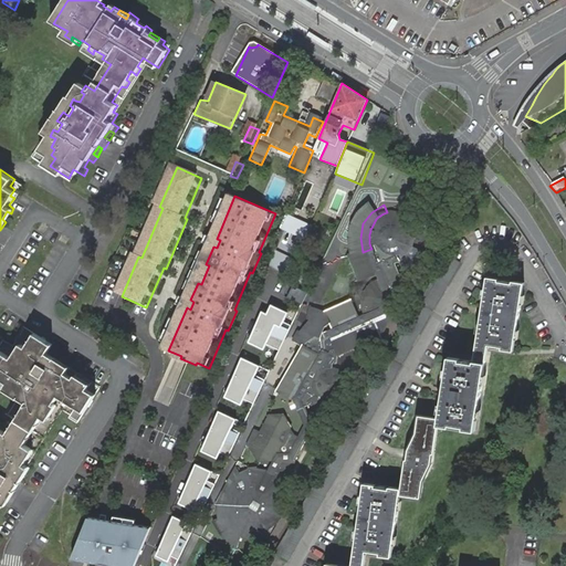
[(325,314),(314,305),(308,317),(313,320),(300,335),(295,334),(293,343),(302,347),(278,392),(293,400),(304,427),(296,441),(284,420),(271,420),(257,448),(254,447),(251,453),(260,467),(255,473),(253,474),(250,474),(248,474),(245,474),(248,481),(244,481),(242,482),(240,479),(238,481),(234,482),(236,484),(232,486),(231,488),(229,491),(228,493),(227,495),(226,498),(224,500),(223,503),(223,505),(223,506),(218,505),(218,507),(219,519),(213,521),(213,522),(215,524),(216,526),(217,528),(218,531),(220,533),(221,535),(223,536),(226,538),(228,541),(231,543),(233,544),(238,533),(241,534),(244,536),(250,537),(252,538),(257,540),(259,540),(261,540),(260,531),(263,530),(265,528),(269,527),(271,525),(273,522),(275,521),(276,519),(278,515),(279,514),(280,511),(280,509),(280,506),(280,504),(280,502),(279,500),(279,498),(278,495),(276,493),(275,491),(282,478),(286,480),(314,426),(306,407),(304,402),(314,384),(314,386),(315,387),(315,388),(316,389),(317,391),(318,394),(320,395),(322,396),(324,397),(326,398),(329,398),(333,398),(335,397),(336,396),(339,394),(342,392),(343,390),(344,388),(344,386),(344,383),(344,381),(344,378),(343,377),(342,375),(341,373),(339,371),(337,370),(336,369),(334,368),(332,368),(329,368),(328,368),(326,368),(324,369),(322,369),(321,370),(332,349),(337,347),(339,353),(383,335),(376,322),(375,318),(387,313),(398,295),(381,254),(383,252),(385,254),(387,255),(389,257),(392,258),(396,258),(399,259),(401,258),(405,257),(407,255),(411,253),(413,250),(415,249),(415,247),(417,243),(417,241),(417,238),(417,234),(417,232),(415,229),(413,227),(411,223),(409,222),(408,221),(411,213),(410,213),(408,212),(405,211),(401,210),(399,210),(396,210),(392,210),(390,211),(387,212),(384,213),(381,215),(380,216),(378,217),(376,219),(375,221),(374,223),(373,226),(370,229),(370,231),(369,234),(369,238),(369,240),(369,243),(370,247),(371,249),(363,252),(355,255),(365,281),(381,273),(383,278),(379,280),(375,282),(373,285),(370,286),(368,290),(367,292),(367,294),(365,296),(365,300),(364,302),(364,304),(364,305),(364,308),(364,311),(365,313),(365,314),(359,316),(354,301),(328,311),(328,313),(325,314)]
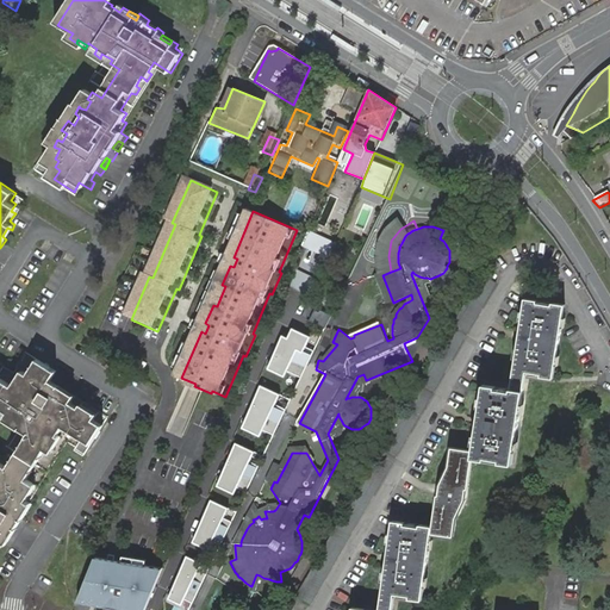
[(453,290),(464,278),(447,268),(446,269),(443,273),(439,275),(436,277),(433,278),(434,281),(439,296),(453,290)]
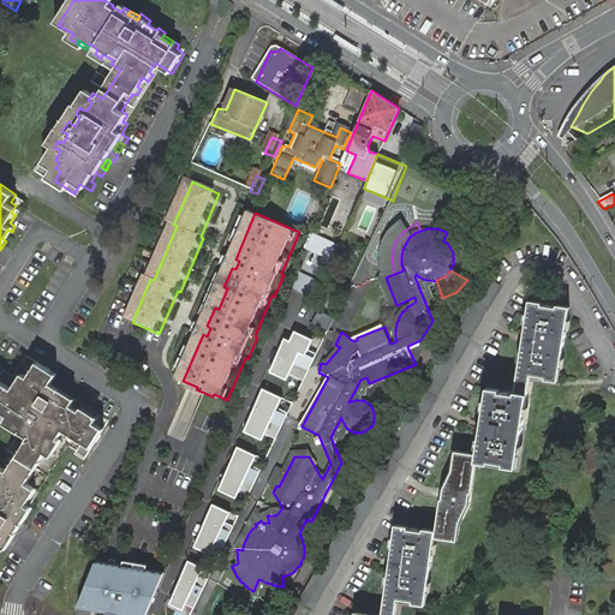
[(443,311),(433,285),(437,284),(436,280),(434,281),(430,280),(427,280),(423,279),(421,278),(418,276),(416,274),(415,276),(433,321),(421,340),(407,346),(408,350),(424,342),(443,311)]
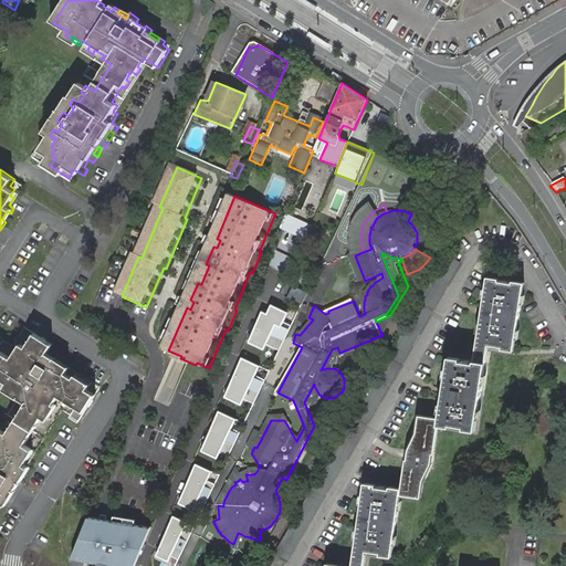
[(209,265),(206,264),(198,283),(201,284),(209,265)]
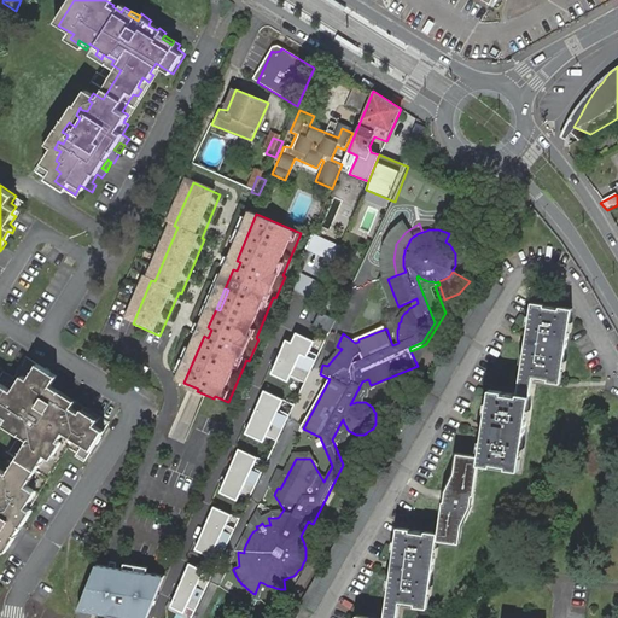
[(572,308),(532,303),(519,394),(491,390),(482,455),(459,452),(456,471),(453,491),(474,494),(479,465),(520,470),(535,378),(561,382),(572,308)]
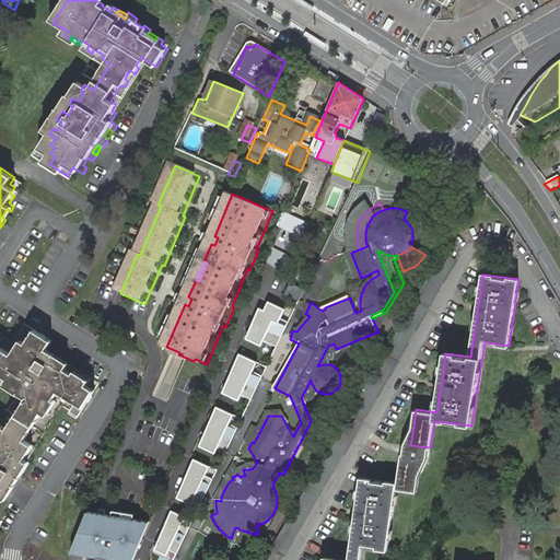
[(265,313),(259,311),(245,340),(261,348),(265,342),(277,348),(289,323),(280,318),(284,311),(269,303),(265,313)]
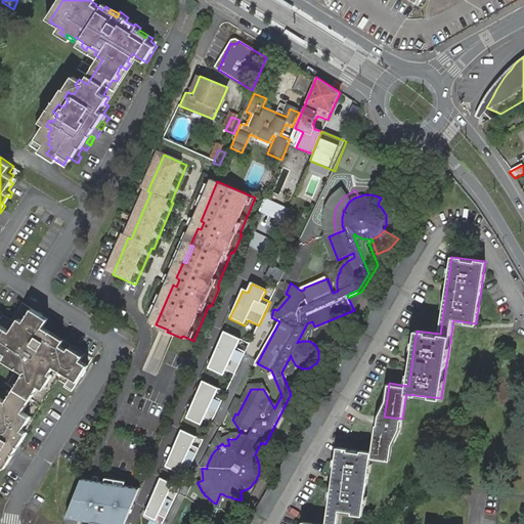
[(17,330),(14,328),(0,318),(0,342),(3,344),(1,346),(8,351),(5,356),(9,359),(12,356),(19,360),(17,364),(16,366),(23,370),(5,398),(0,395),(0,469),(3,464),(8,466),(11,460),(8,456),(11,450),(16,452),(22,444),(17,441),(23,433),(27,436),(30,430),(27,429),(24,427),(30,419),(26,417),(30,410),(26,408),(41,383),(45,386),(49,380),(45,378),(50,369),(52,370),(57,363),(81,378),(91,361),(83,356),(85,353),(79,350),(78,353),(70,349),(72,347),(63,342),(67,338),(59,334),(57,337),(50,332),(51,329),(52,326),(45,321),(50,314),(34,304),(26,316),(23,314),(19,320),(24,321),(17,330)]
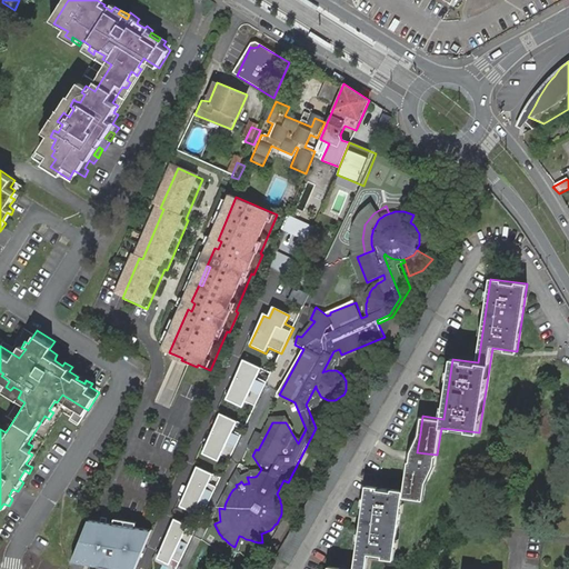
[(21,348),(16,356),(19,358),(26,349),(21,348)]
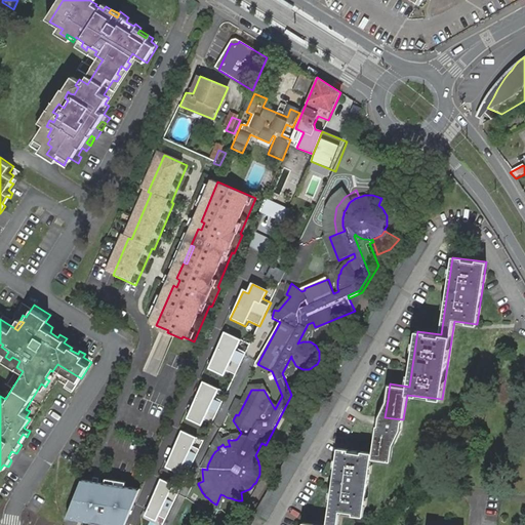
[(311,338),(315,327),(313,322),(308,324),(297,344),(298,342),(300,342),(303,341),(305,341),(306,341),(308,337),(311,338)]
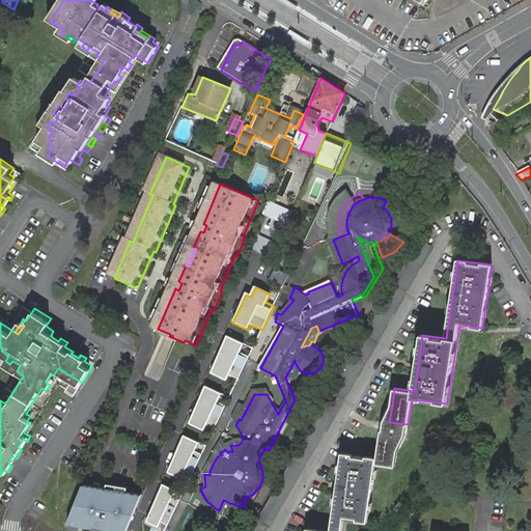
[(244,343),(227,336),(211,373),(225,379),(228,373),(239,379),(250,357),(240,352),(244,343)]
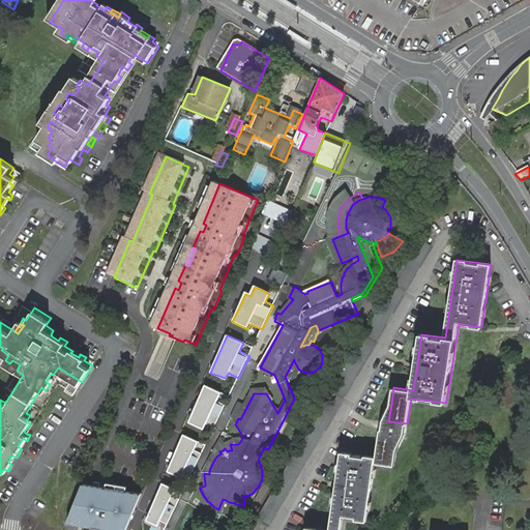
[(321,382),(315,371),(314,372),(312,373),(308,373),(305,373),(303,372),(301,371),(299,370),(298,369),(297,366),(296,364),(295,363),(295,362),(294,361),(294,359),(285,377),(287,381),(292,379),(301,383),(312,384),(321,382)]
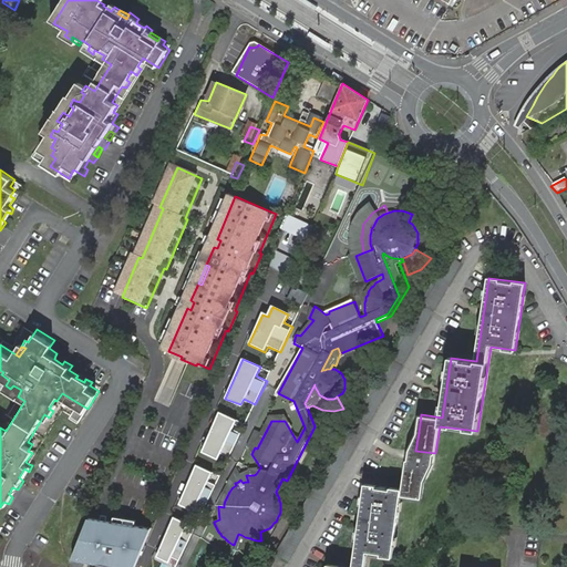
[(59,402),(57,401),(54,400),(49,409),(53,411),(59,402)]
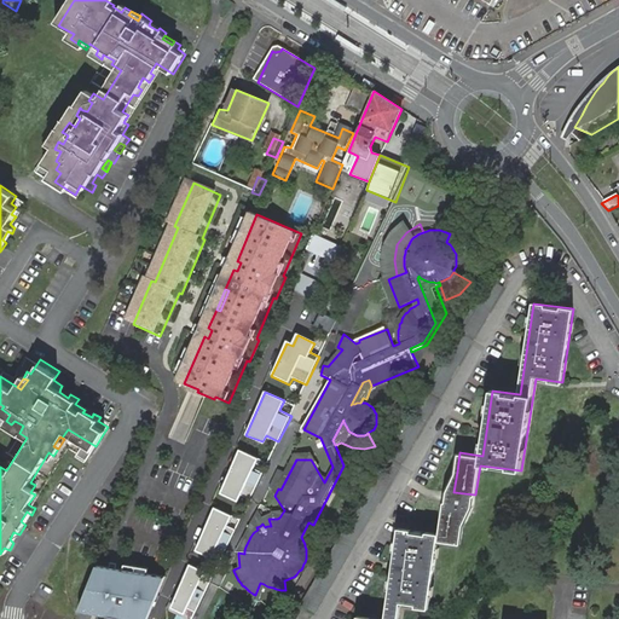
[(255,458),(237,451),(219,492),(237,501),(239,495),(250,499),(262,473),(250,468),(255,458)]
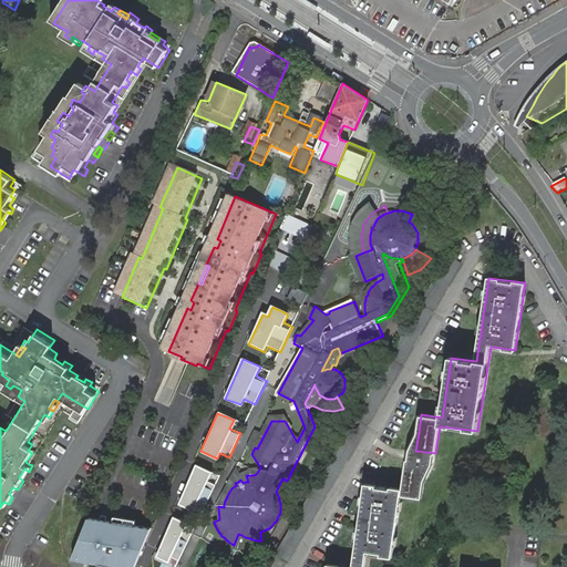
[(419,432),(416,432),(409,449),(408,460),(428,463),(424,482),(425,482),(434,464),(435,453),(415,451),(419,432)]
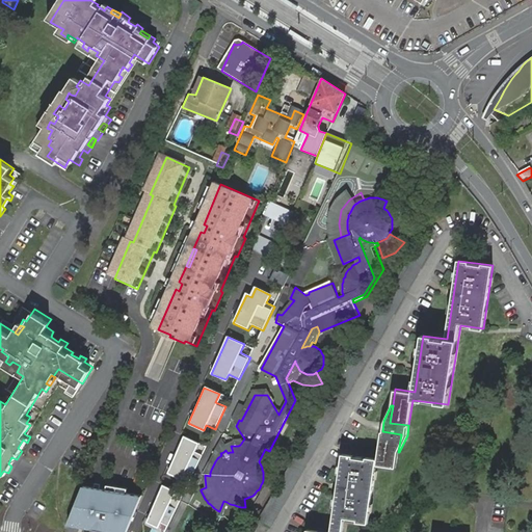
[(378,458),(343,454),(331,531),(321,531),(308,531),(342,531),(344,520),(369,523),(376,464),(396,468),(398,452),(401,434),(382,431),(378,458)]
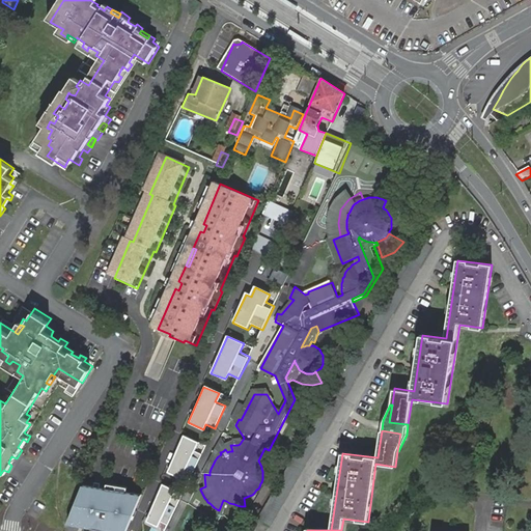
[(197,443),(183,437),(166,472),(179,478),(182,474),(191,478),(201,455),(193,451),(197,443)]
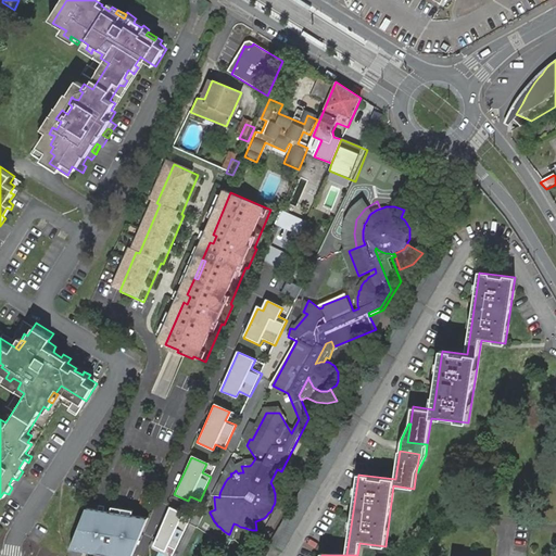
[(23,471),(28,463),(24,459),(19,468),(23,471)]
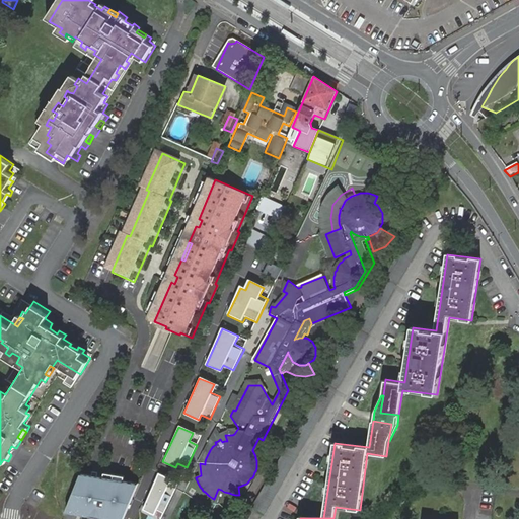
[(11,455),(16,448),(11,446),(8,452),(11,455)]
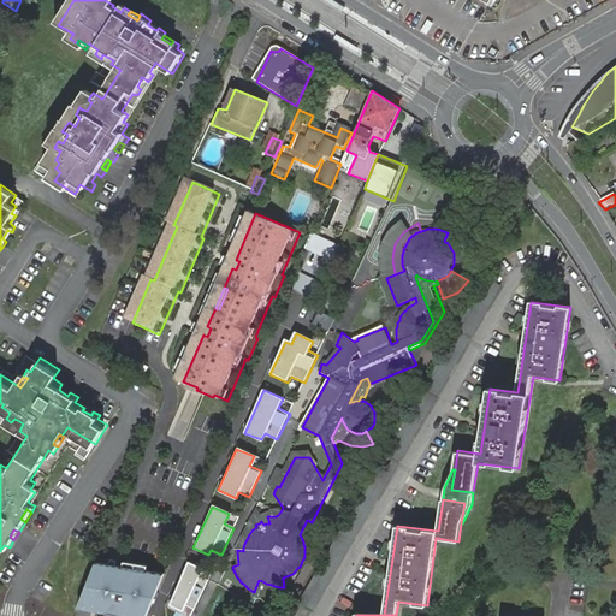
[(106,564),(95,562),(77,608),(89,610),(120,615),(141,615),(161,575),(106,564)]
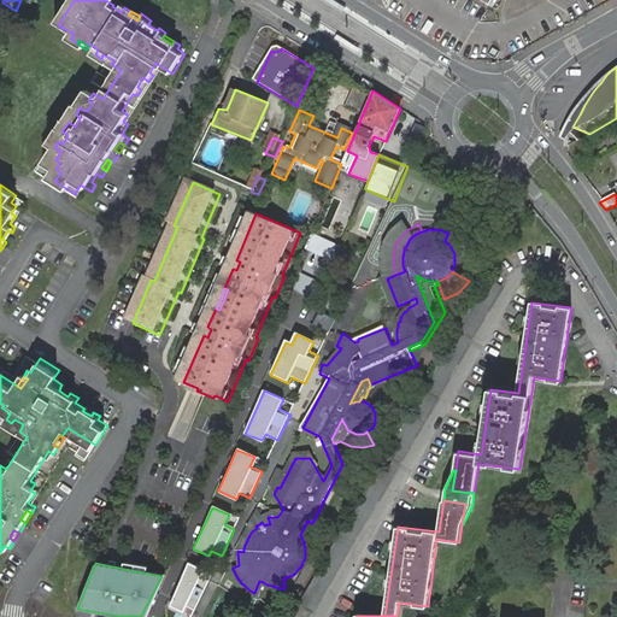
[(203,570),(188,563),(169,606),(183,612),(203,570)]
